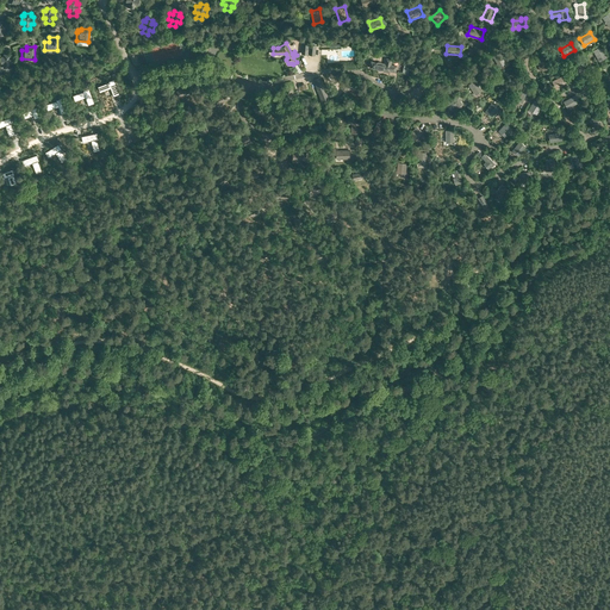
[(601,47),(593,51),(599,62),(608,57),(601,47)]
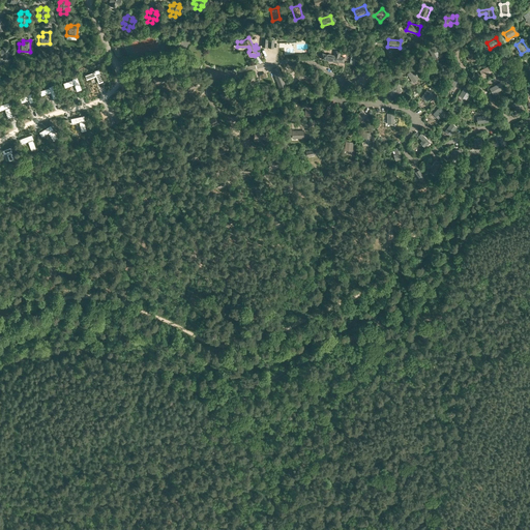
[(435,46),(429,49),(434,58),(440,55),(437,51),(439,51),(436,47),(435,47),(435,46)]
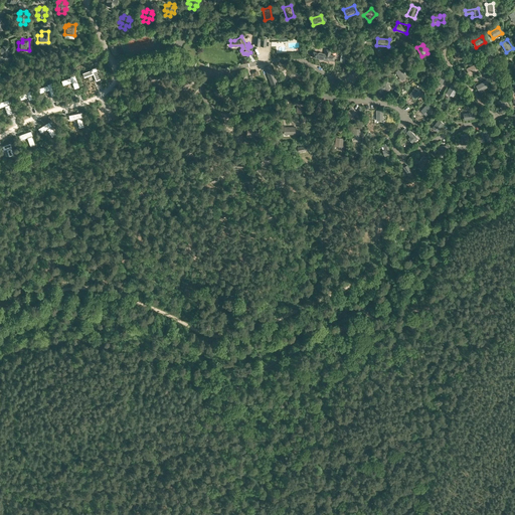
[(11,54),(11,47),(9,47),(9,45),(3,45),(3,47),(1,47),(1,53),(3,53),(3,58),(8,58),(8,54),(11,54)]
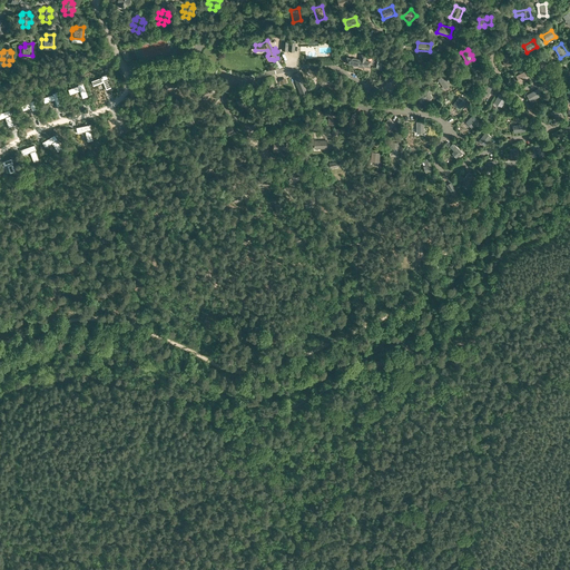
[(371,61),(365,60),(366,56),(359,53),(359,56),(360,56),(359,59),(347,57),(346,64),(364,67),(364,66),(370,67),(371,61)]
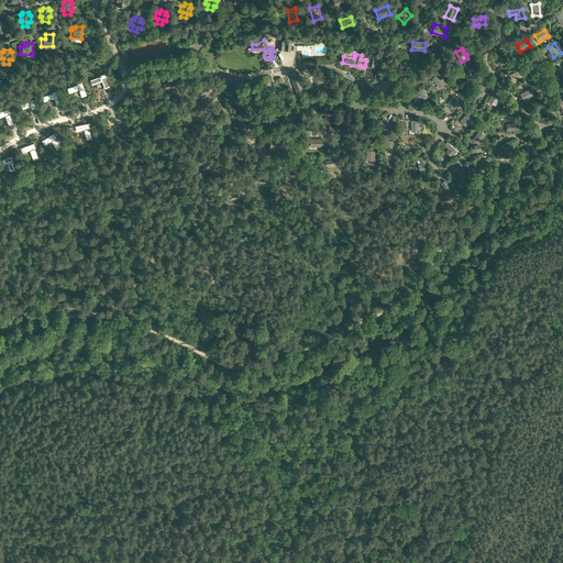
[(504,53),(496,54),(498,65),(506,64),(504,53)]
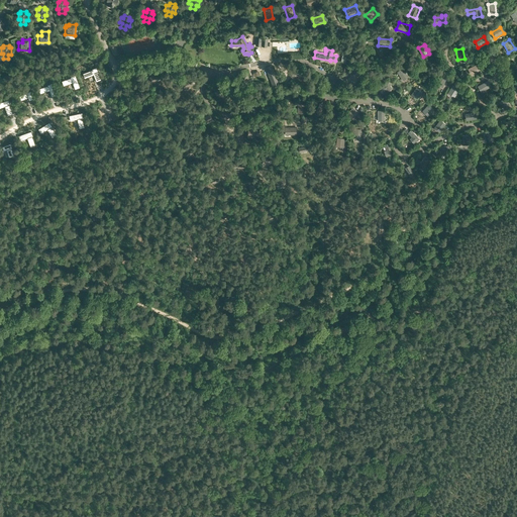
[(492,54),(486,57),(491,66),(497,63),(492,54)]
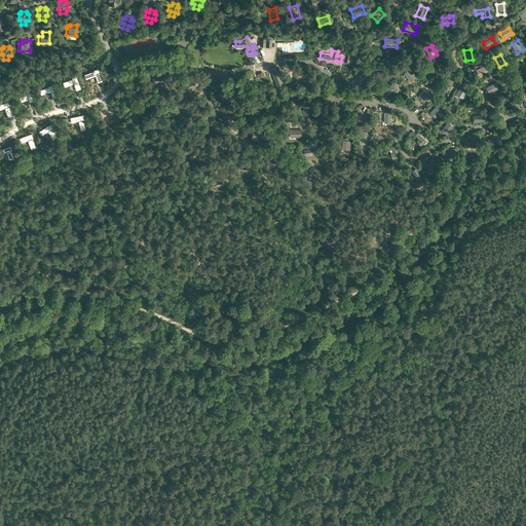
[(485,65),(477,70),(479,76),(488,71),(485,65)]
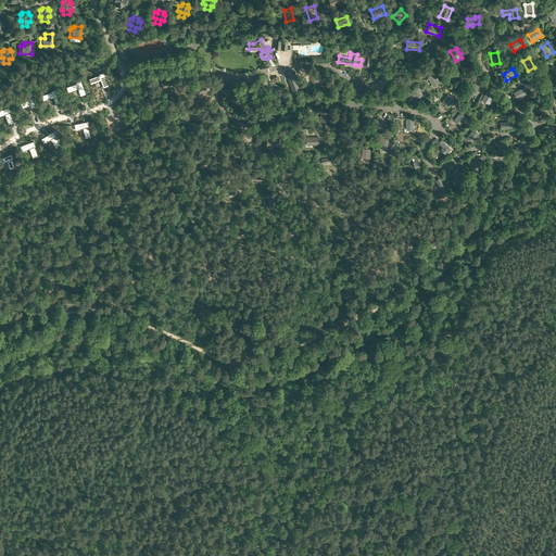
[(99,75),(90,78),(90,80),(91,81),(91,84),(101,80),(103,88),(109,86),(104,73),(99,75)]
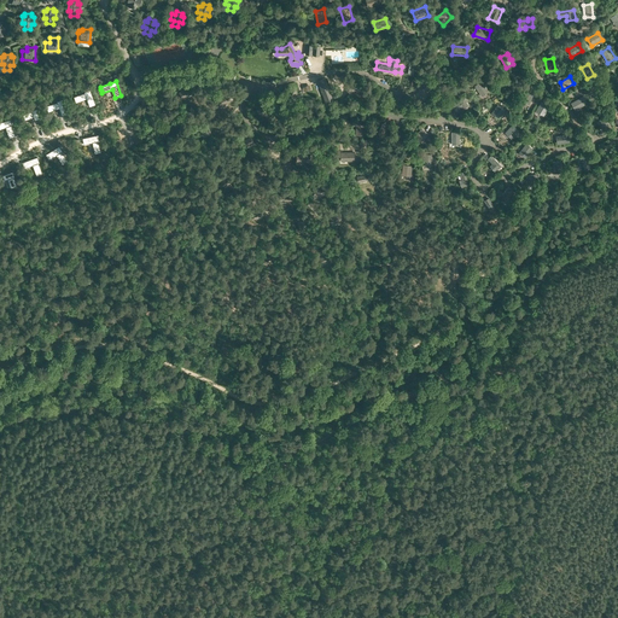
[(326,81),(319,83),(326,101),(333,99),(326,81)]
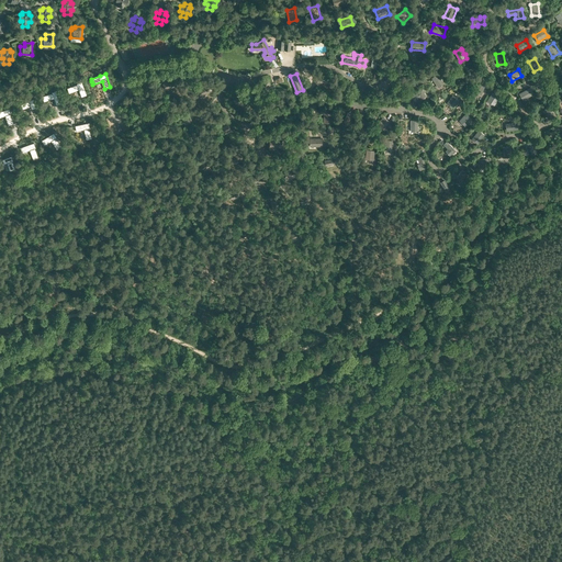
[(437,74),(431,78),(438,87),(444,83),(437,74)]
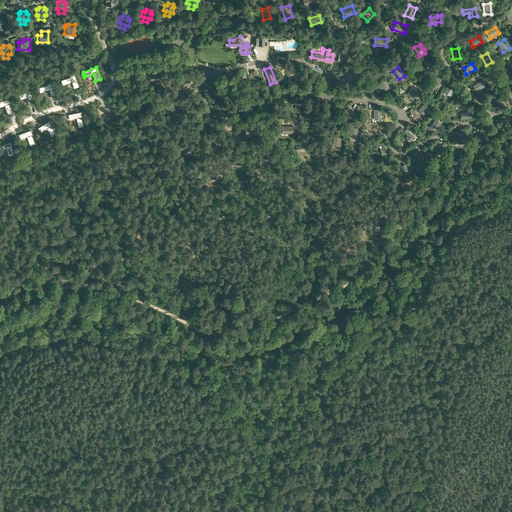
[(491,71),(486,74),(491,83),(496,80),(491,71)]
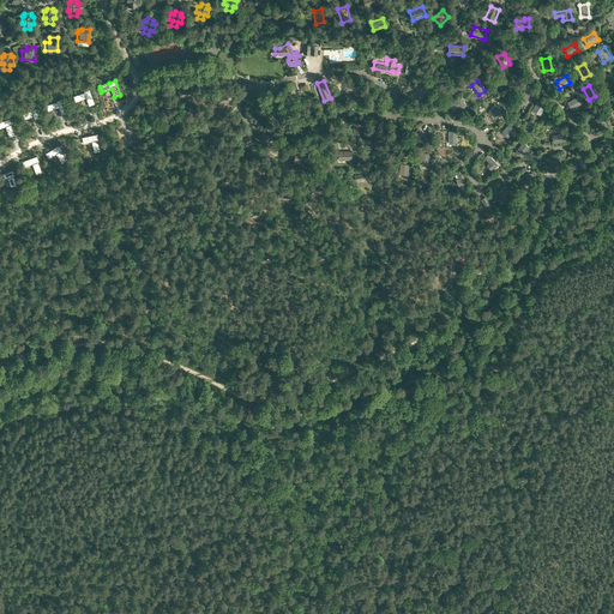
[(84,92),(74,96),(74,98),(76,100),(76,101),(86,97),(86,98),(89,107),(95,104),(90,89),(84,91),(84,92)]
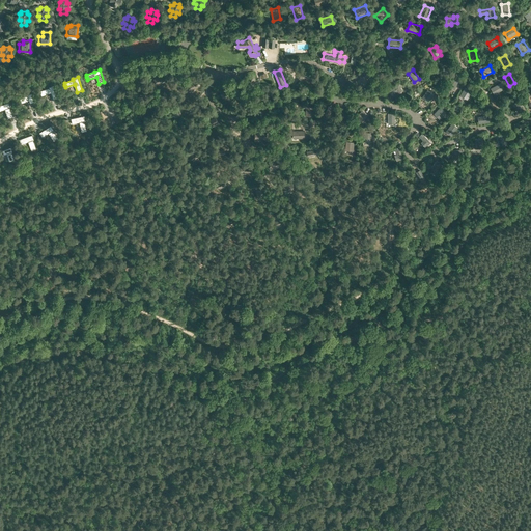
[(458,82),(451,79),(448,87),(455,90),(458,82)]
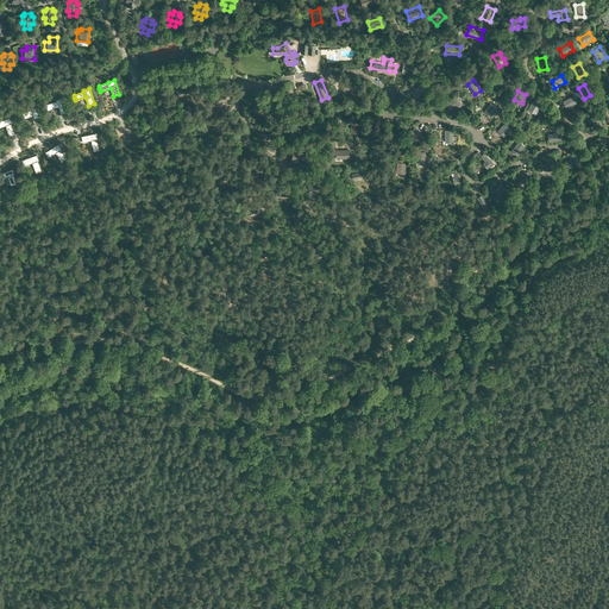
[(226,94),(214,99),(218,105),(228,100),(226,94)]
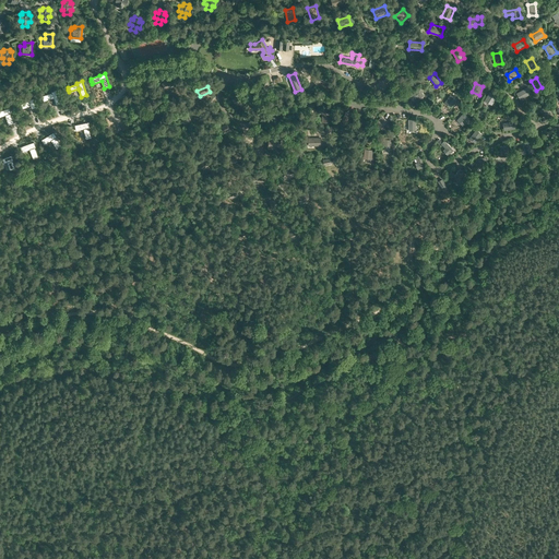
[(527,87),(516,93),(521,99),(531,93),(527,87)]
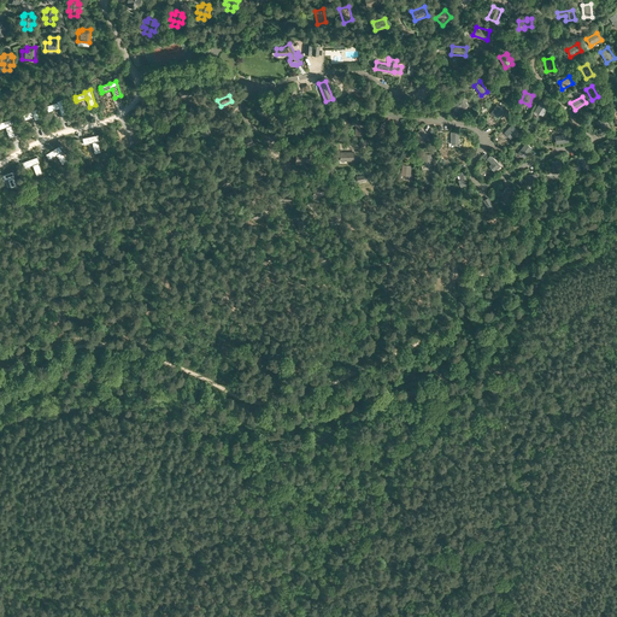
[(463,98),(452,106),(456,111),(460,107),(463,110),(469,105),(463,98)]
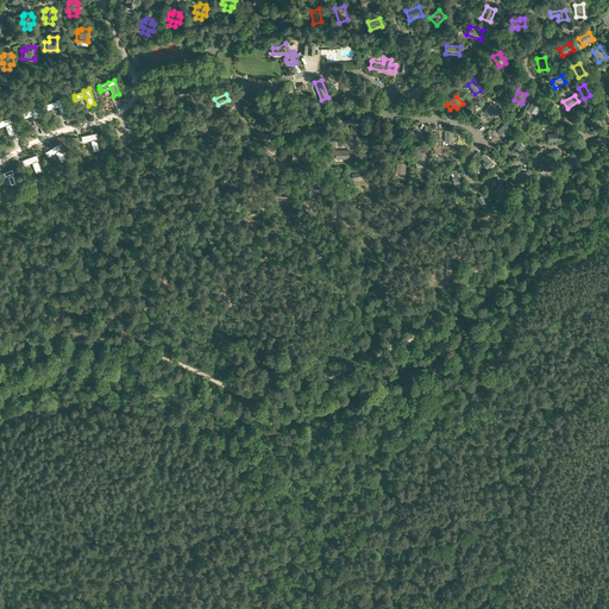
[(56,101),(46,105),(46,106),(48,108),(48,110),(58,106),(58,107),(61,114),(67,113),(62,98),(56,100),(56,101)]
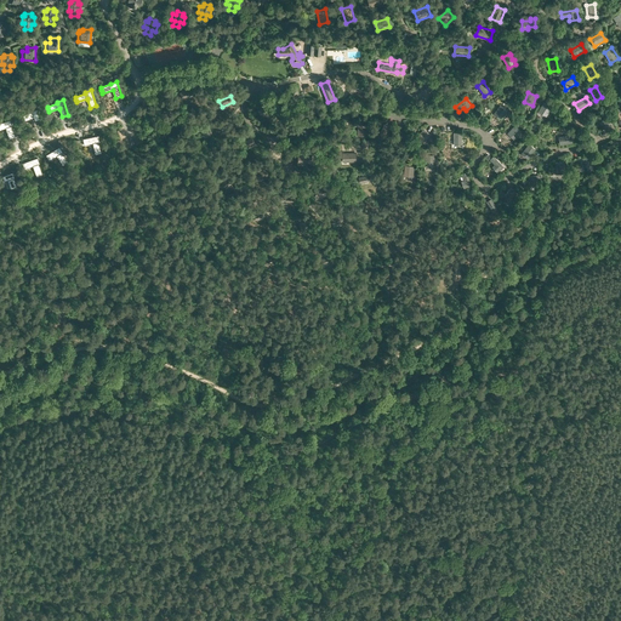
[(266,101),(256,106),(258,114),(269,109),(266,101)]
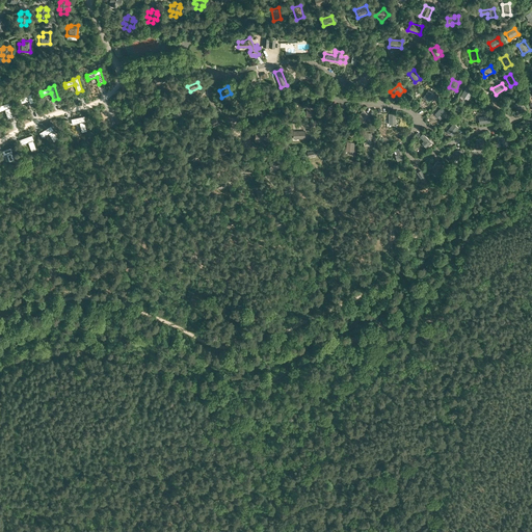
[(467,87),(461,96),(468,100),(473,91),(467,87)]
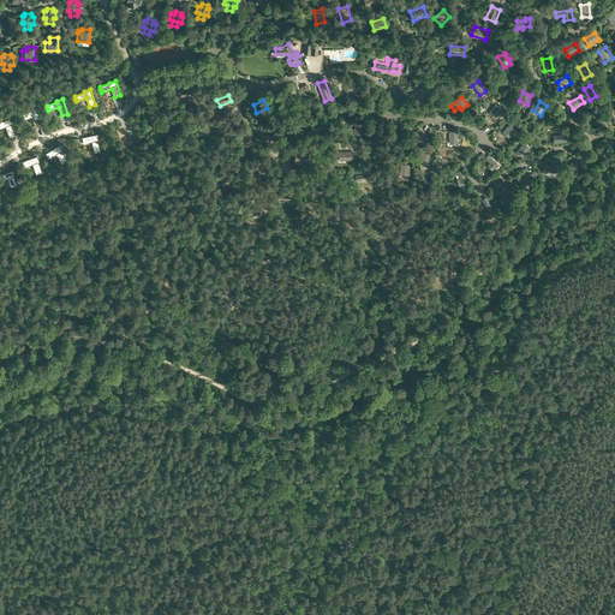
[(496,118),(502,109),(495,105),(489,113),(496,118)]
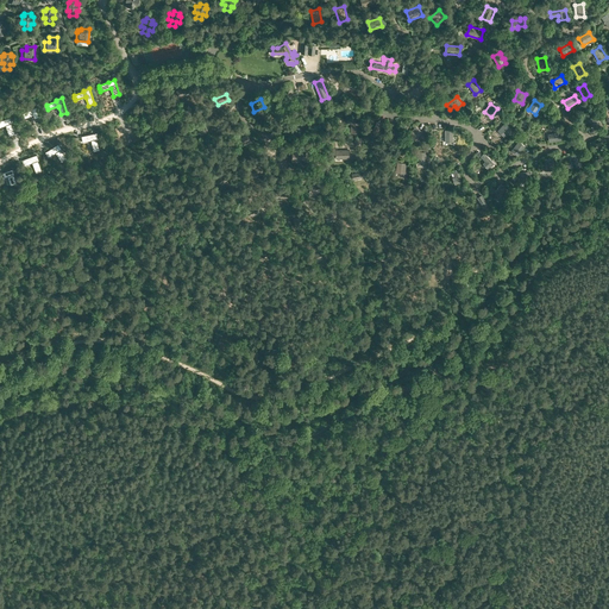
[(31,110),(23,113),(25,118),(33,115),(35,119),(39,117),(37,107),(31,110)]
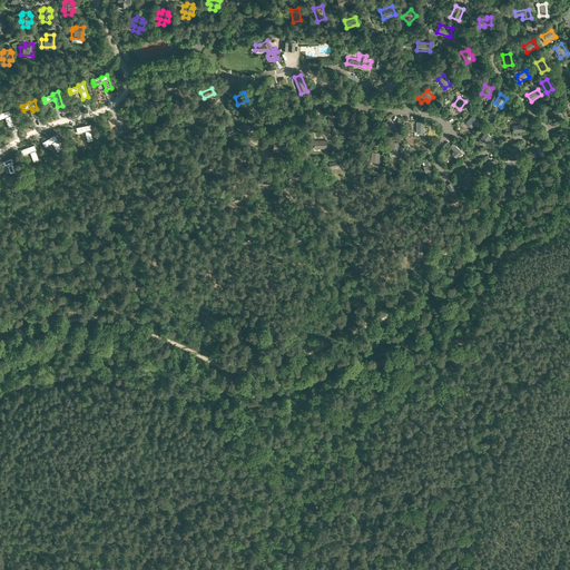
[(560,109),(553,111),(558,121),(564,118),(560,109)]
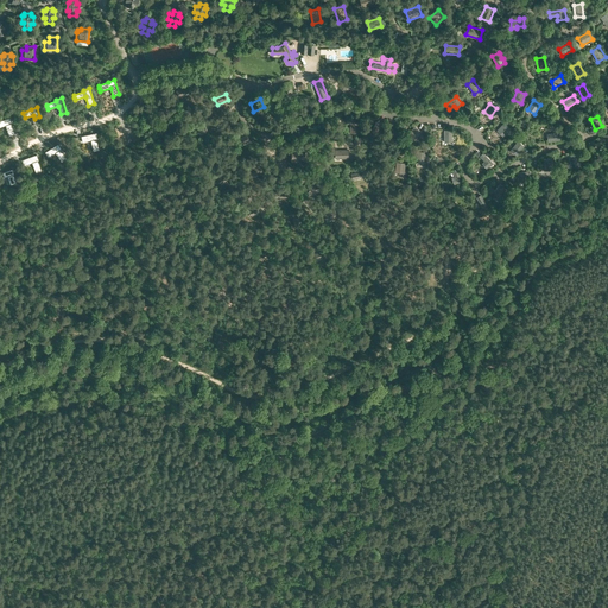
[(10,118),(0,120),(0,127),(6,126),(10,135),(12,134),(12,135),(13,134),(16,133),(11,124),(12,124),(10,118)]
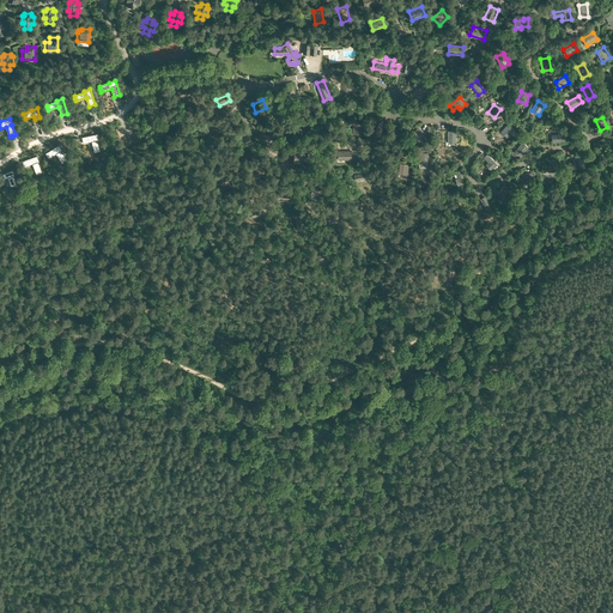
[(388,126),(380,122),(375,132),(384,135),(388,126)]
